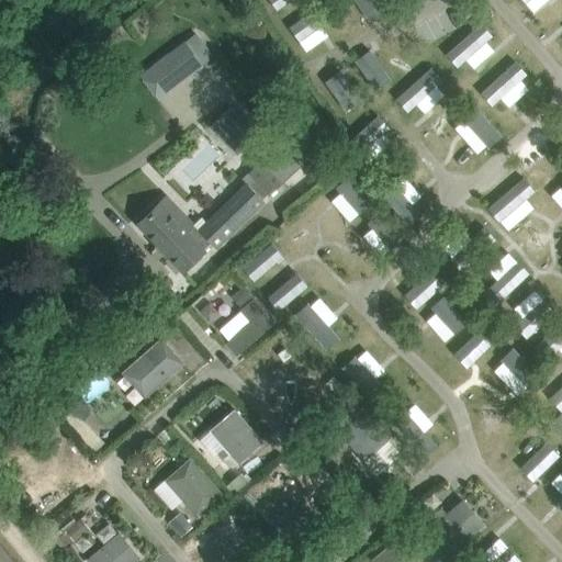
[(269,0),(277,10),(290,0),(269,0)]
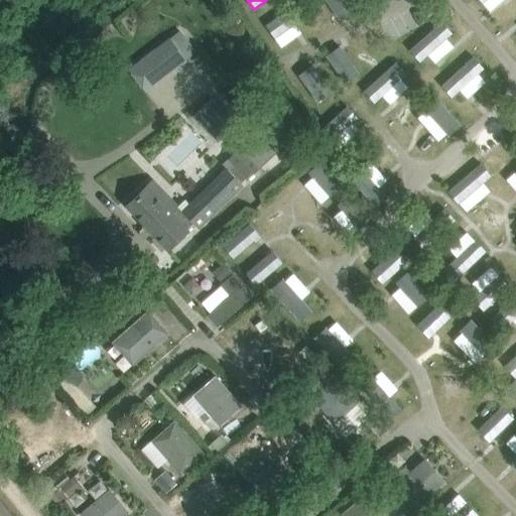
[(345,0),(326,0),(335,13),(349,4),(345,0)]
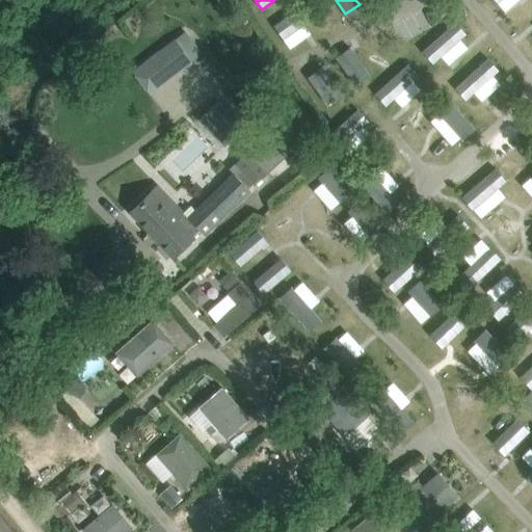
[(300,7),(273,26),(283,40),(303,25),(310,21),(300,7)]
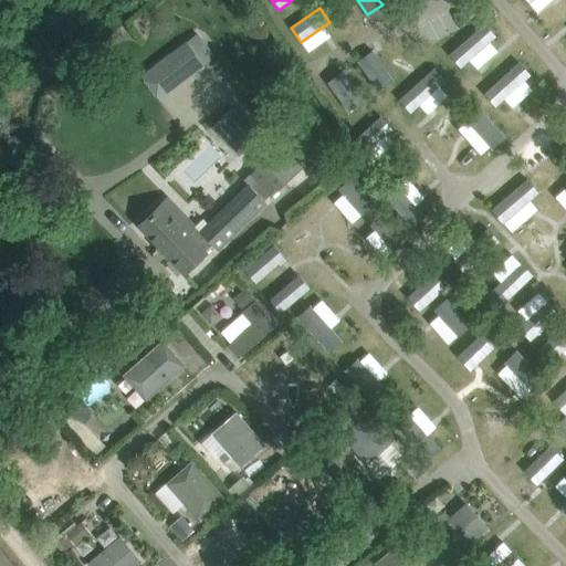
[(484,23),(449,55),(460,67),(469,60),(490,42),(495,37),(484,23)]
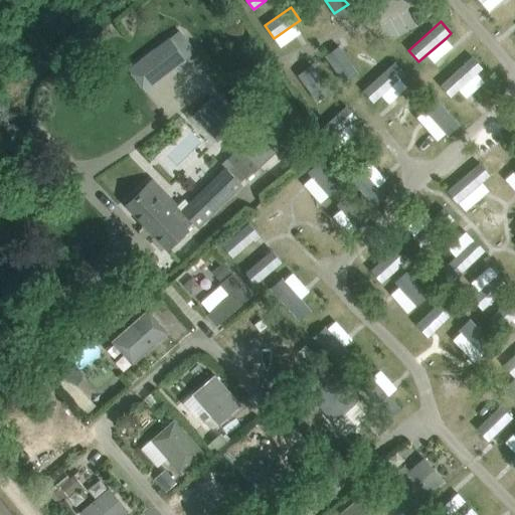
[(134,64),(152,88),(186,61),(168,38),(134,64)]
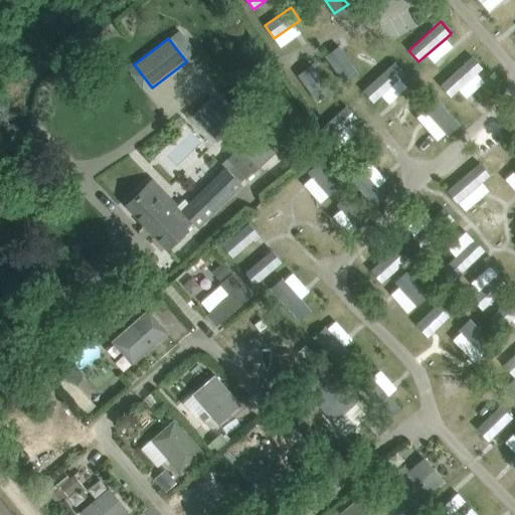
[(343,51),(330,61),(344,82),(358,73),(343,51)]
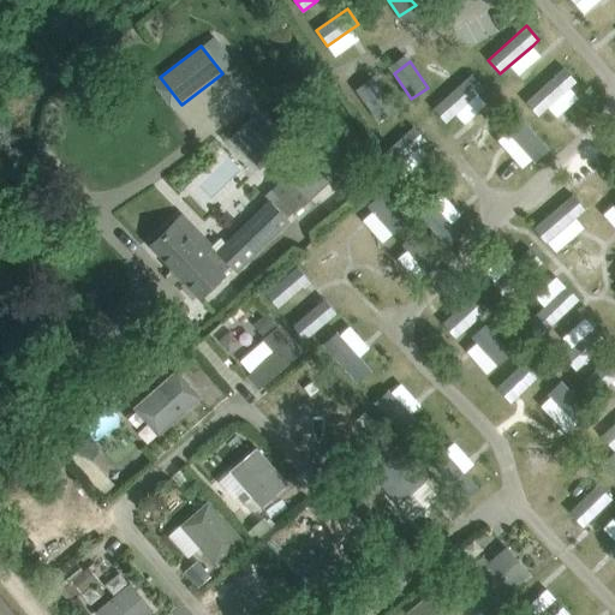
[(563,67),(526,102),(538,115),(548,107),(569,88),(577,82),(563,67)]
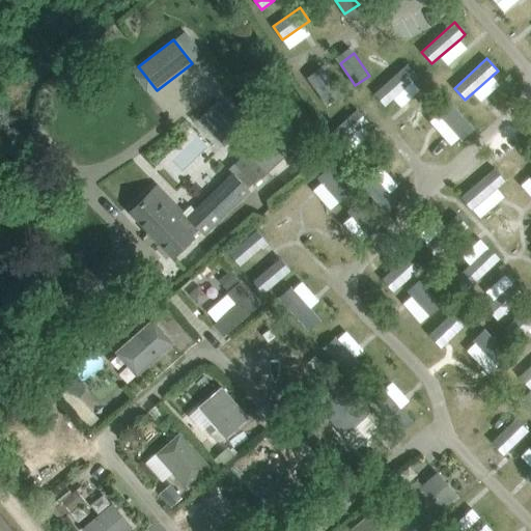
[(408,64),(374,93),(385,106),(393,98),(412,81),(418,76),(411,67),(408,64)]
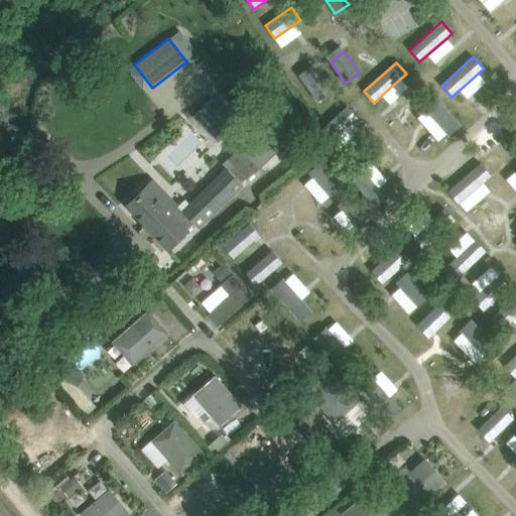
[(316,72),(302,81),(317,102),(332,93),(316,72)]
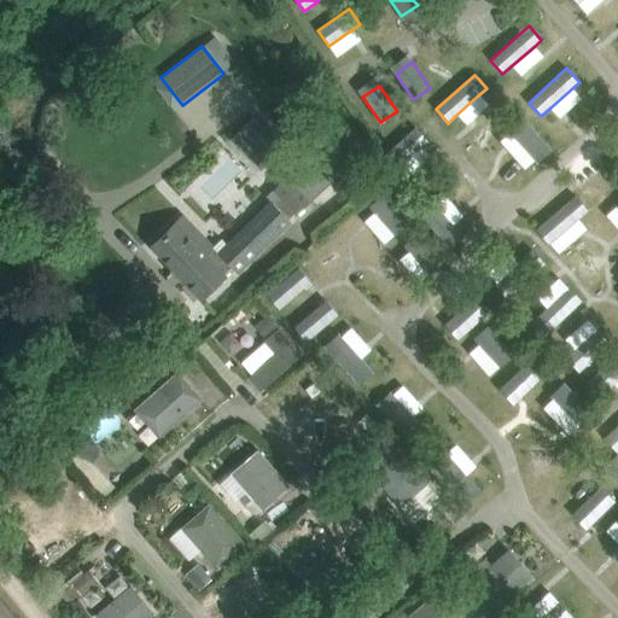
[(517,112),(503,124),(511,132),(535,159),(537,162),(551,150),(517,112)]
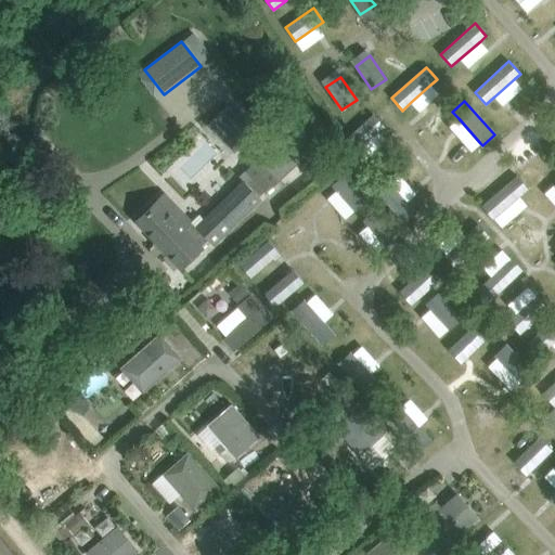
[(373,114),(338,144),(350,157),(359,150),(378,132),(385,127),(373,114)]
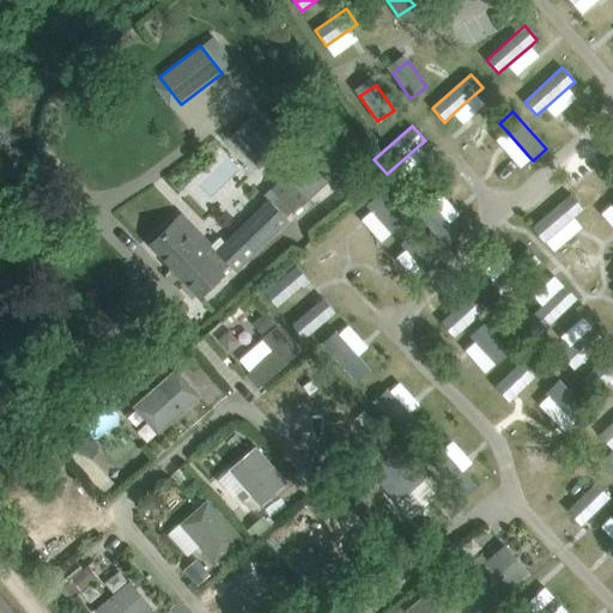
[(174,223),(168,229),(151,244),(157,250),(155,253),(167,265),(169,263),(173,267),(170,269),(180,280),(182,278),(187,283),(186,285),(199,298),(200,297),(202,299),(235,271),(287,219),(286,218),(293,212),(295,213),(309,199),(286,175),(272,188),(280,198),(273,204),(269,200),(217,252),(217,253),(208,260),(202,253),(211,246),(183,217),(176,224),(174,223)]
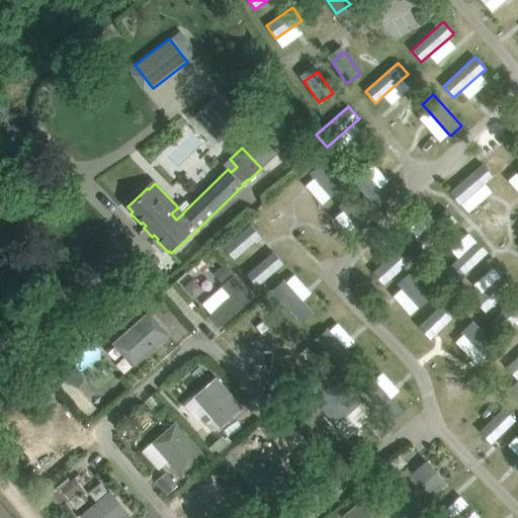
[(321,163),(310,173),(314,178),(330,196),(331,197),(343,187),(321,163)]
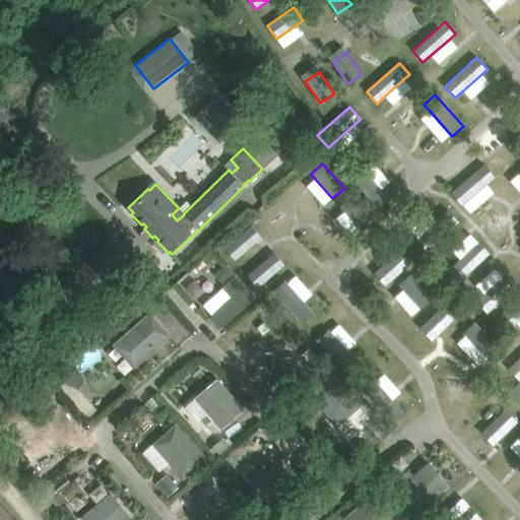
[(361,165),(348,175),(376,207),(388,197),(381,189),(366,171),(361,165)]
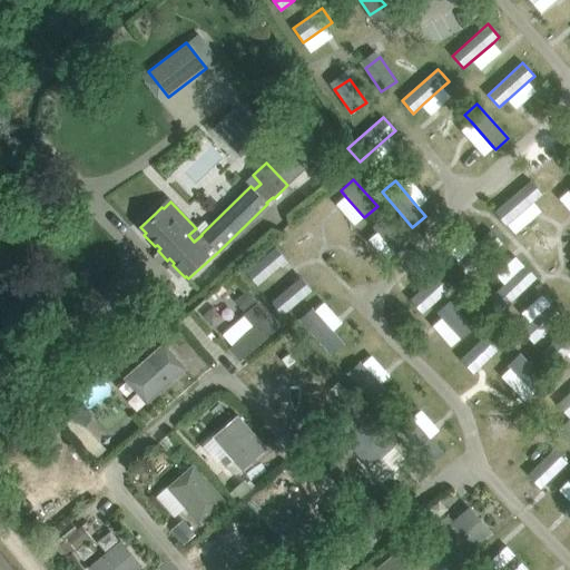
[(531,182),(494,212),(505,225),(507,224),(533,202),(542,194),(531,182)]
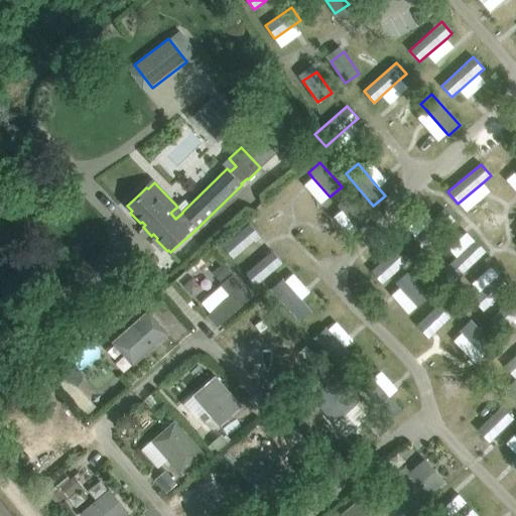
[(349,195),(337,206),(342,211),(357,229),(358,230),(370,220),(349,195)]
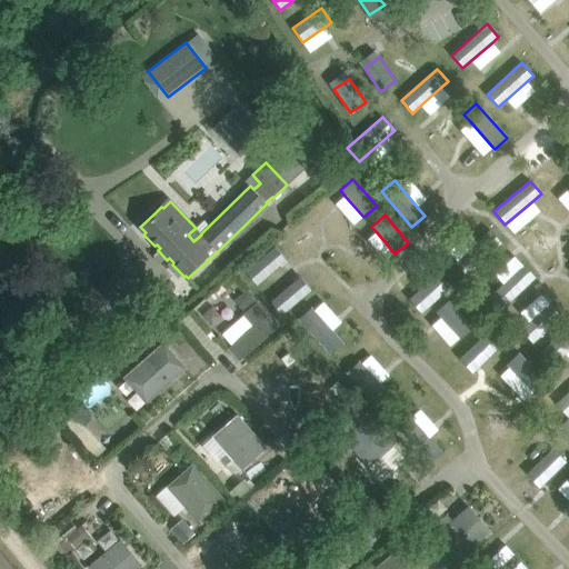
[(457,261),(456,262),(467,276),(501,242),(490,230),(477,242),(457,261)]
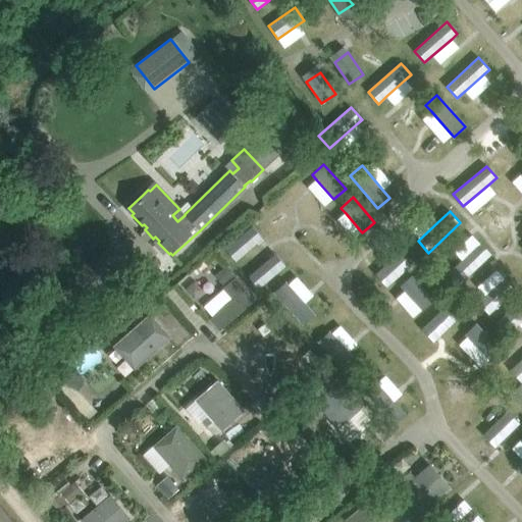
[(246,231),(225,249),(236,261),(256,244),(246,231)]
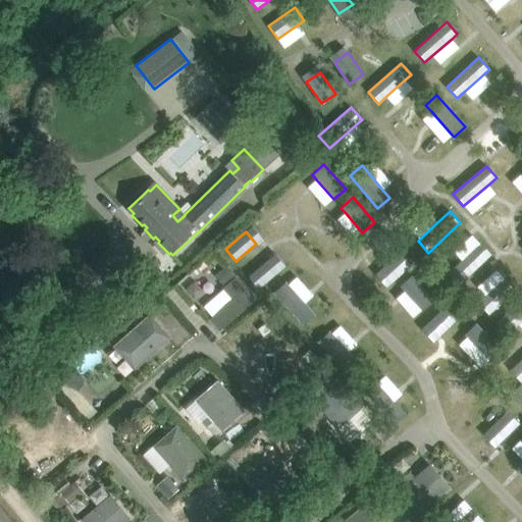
[(462,260),(449,273),(460,284),(491,254),(480,243),(479,243),(462,260)]
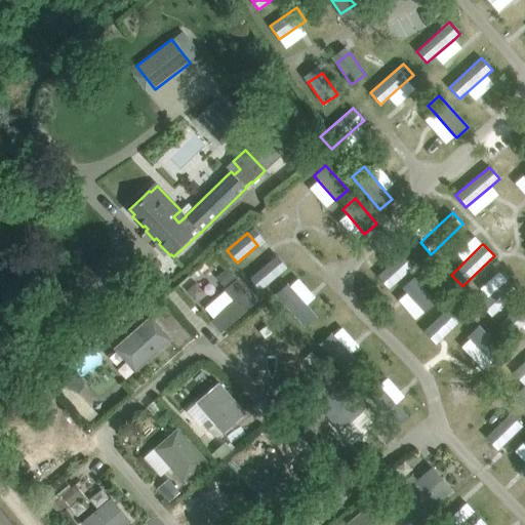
[(403,253),(384,271),(395,283),(414,266),(403,253)]
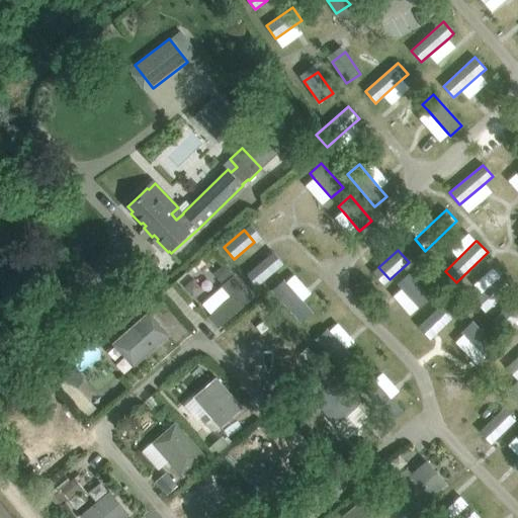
[(267,257),(246,274),(257,286),(277,269),(267,257)]
